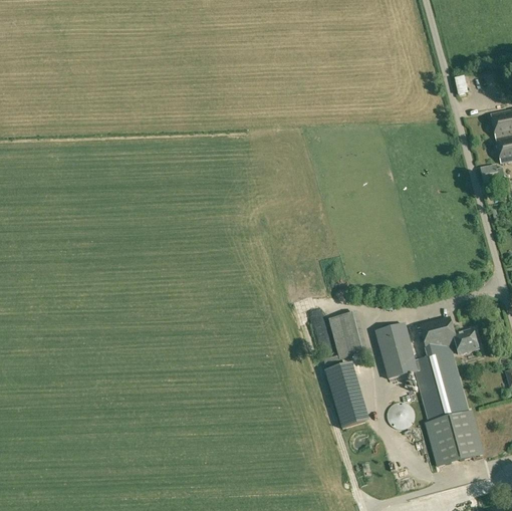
[(453,76),(457,93),(466,91),(463,74),(453,76)]
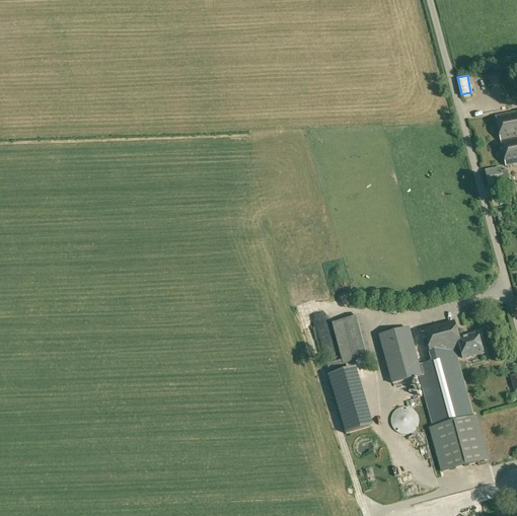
[(516,109),(495,115),(504,163),(516,160),(516,109)]
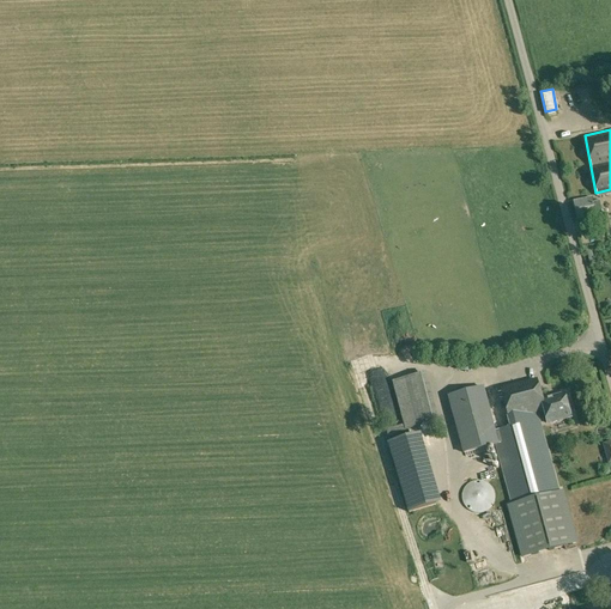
[(572,199),(575,218),(600,212),(598,199),(591,200),(590,195),(572,199)]
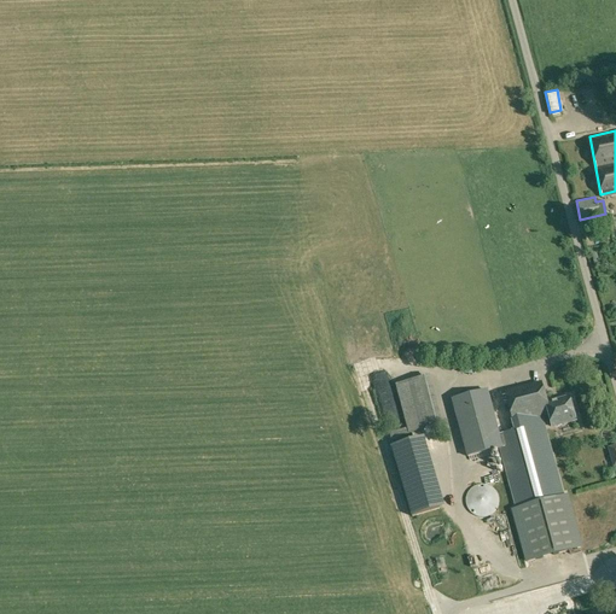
[(388,376),(387,376),(383,369),(377,372),(382,386),(390,384),(388,376)]
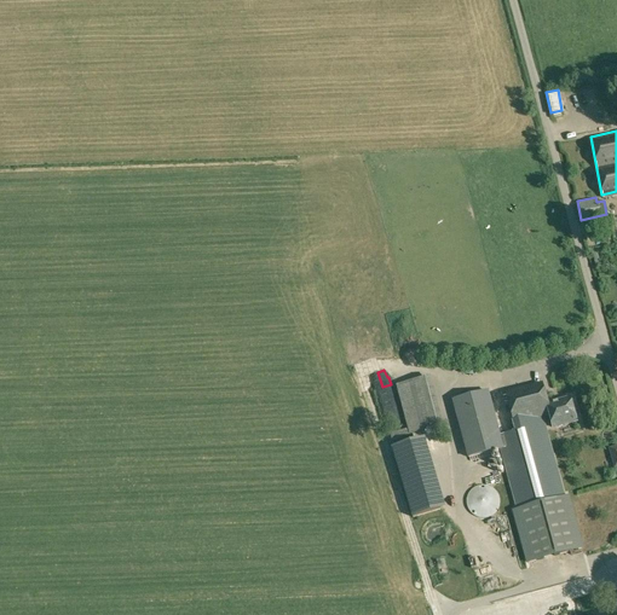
[(409,379),(396,383),(408,430),(440,421),(428,373),(409,379)]
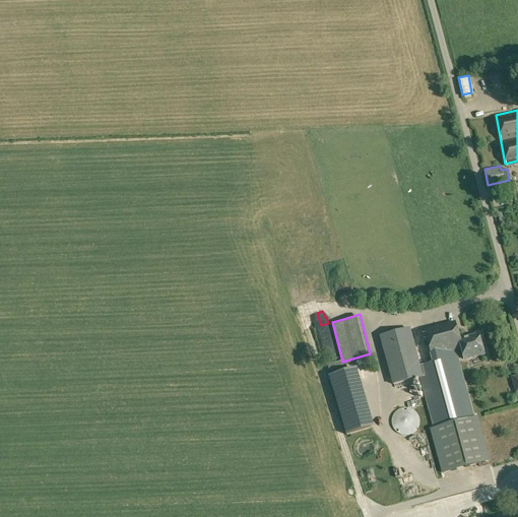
[(463,357),(481,352),(476,332),(459,337),(453,320),(424,328),(432,360),(417,364),(407,326),(378,334),(391,382),(418,374),(433,426),(471,415),(453,348),(460,346),(463,357)]
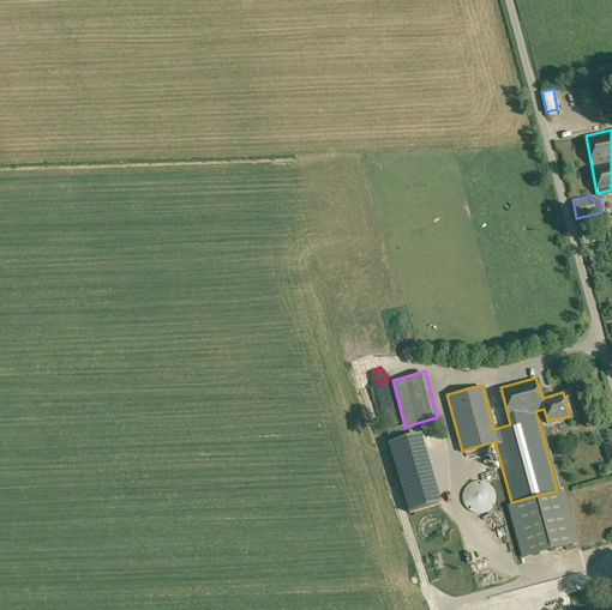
[(389,434),(408,503),(441,495),(421,424),(389,434)]
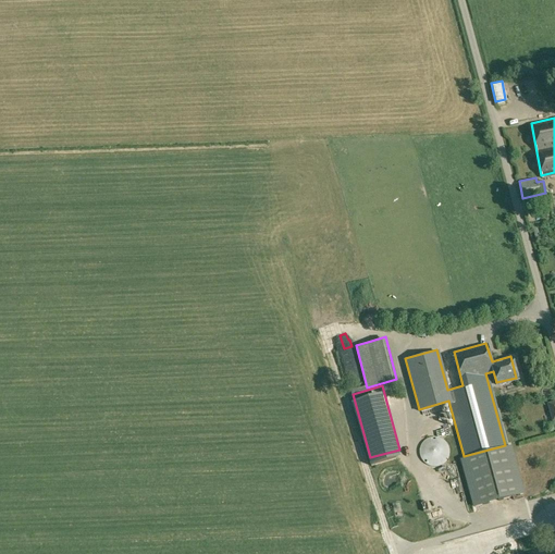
[(418,451),(419,455),(422,459),(428,463),(434,464),(441,460),(446,455),(447,448),(446,444),(445,441),(442,438),(439,435),(433,434),(429,434),(424,438),(421,440),(418,445),(418,451)]
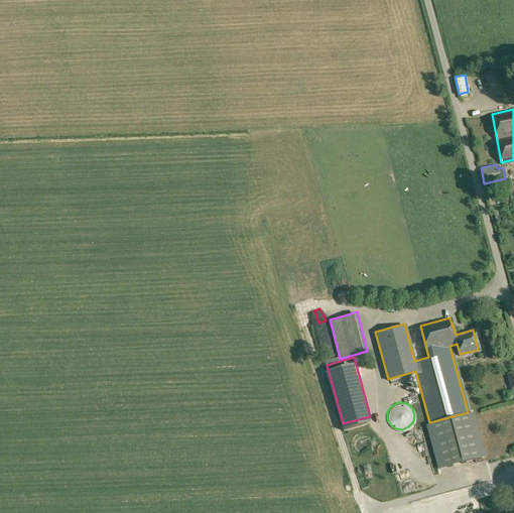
[(429,422),(426,423),(438,467),(483,455),(471,411),(468,412),(429,422)]
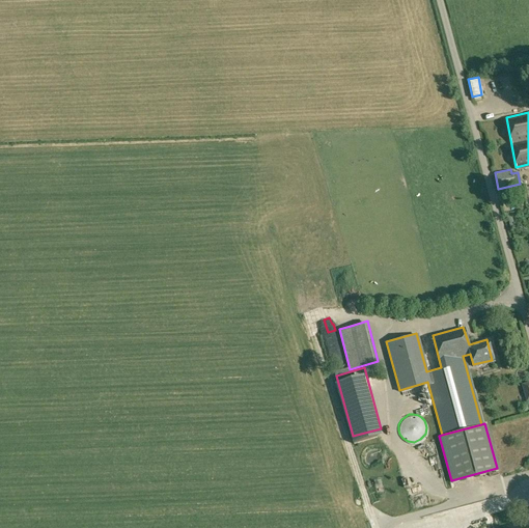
[(423,506),(433,503),(427,488),(417,491),(423,506)]
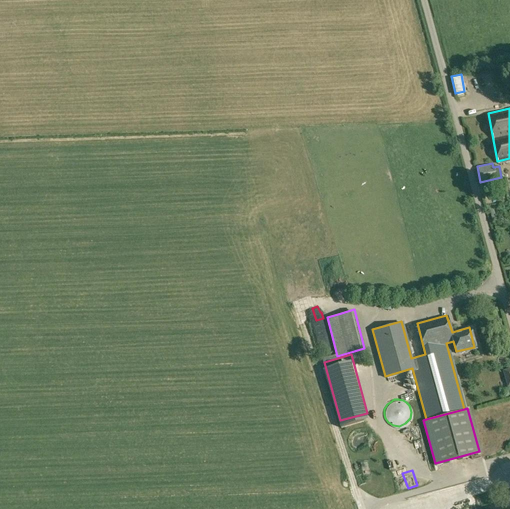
[(509,508),(509,497),(484,505),(484,508),(509,508)]
